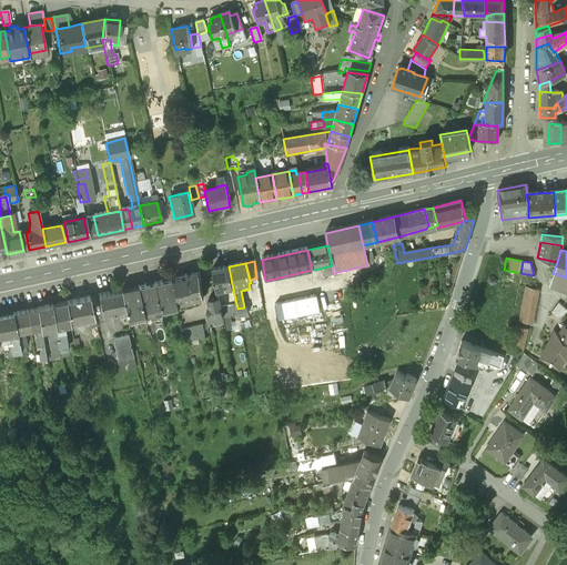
[(332,265),(319,269),(321,280),(334,276),(333,273),(332,265)]
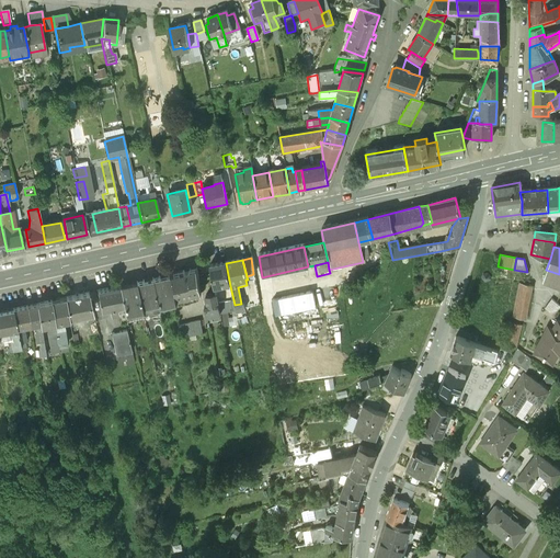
[(226,263),(209,266),(214,287),(226,284),(226,287),(230,286),(226,263)]
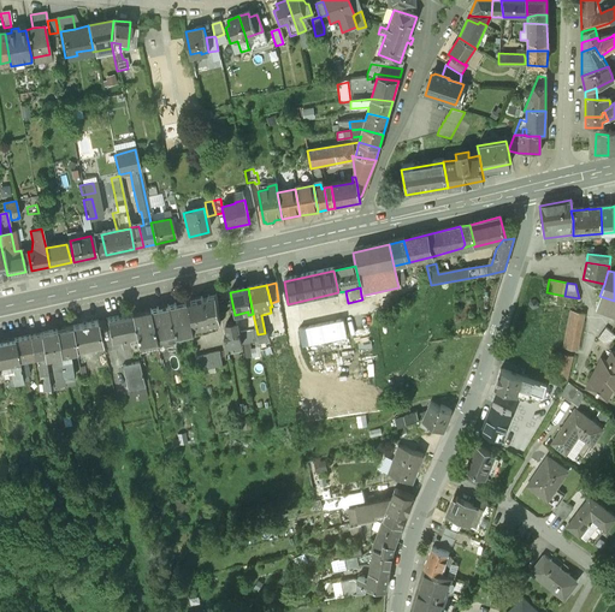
[(614,301),(599,296),(596,310),(609,315),(614,316),(614,301)]
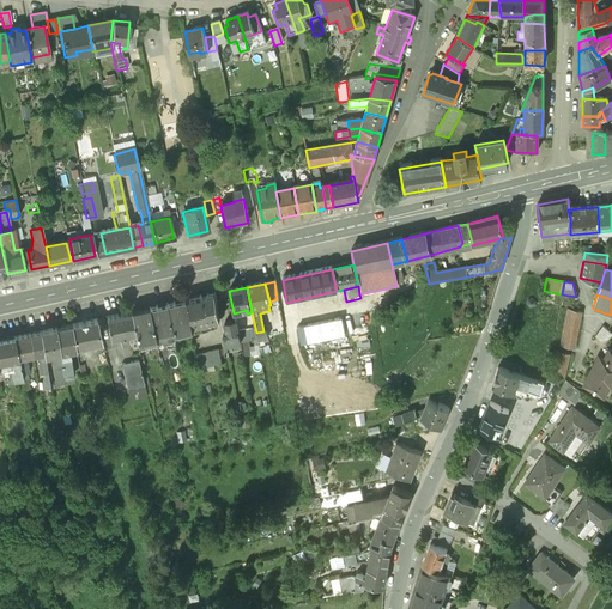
[(214,296),(183,302),(183,305),(188,329),(220,322),(214,296)]
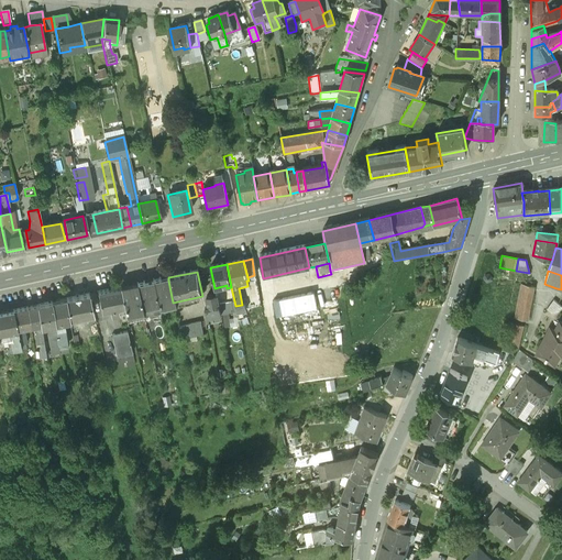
[(168,281),(160,283),(160,280),(152,282),(152,284),(156,305),(157,307),(174,303),(173,303),(168,281)]
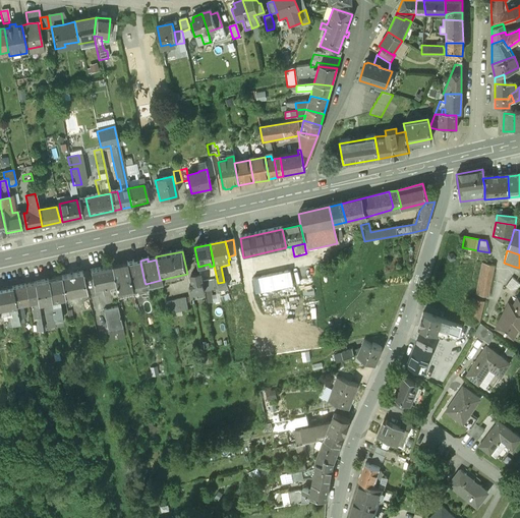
[(140,263),(133,265),(132,263),(125,264),(126,265),(130,285),(145,282),(140,263)]
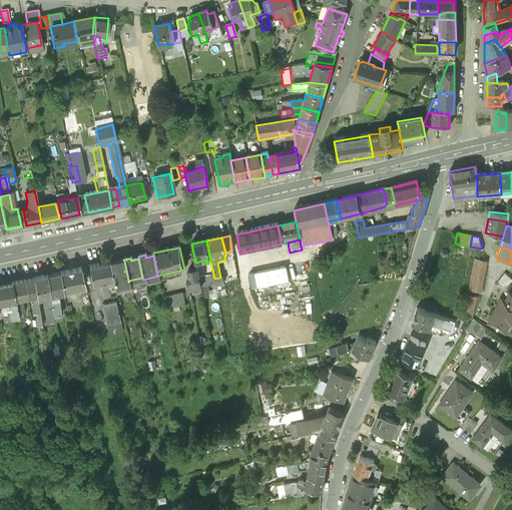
[(486,262),(474,260),(468,289),(480,291),(486,262)]
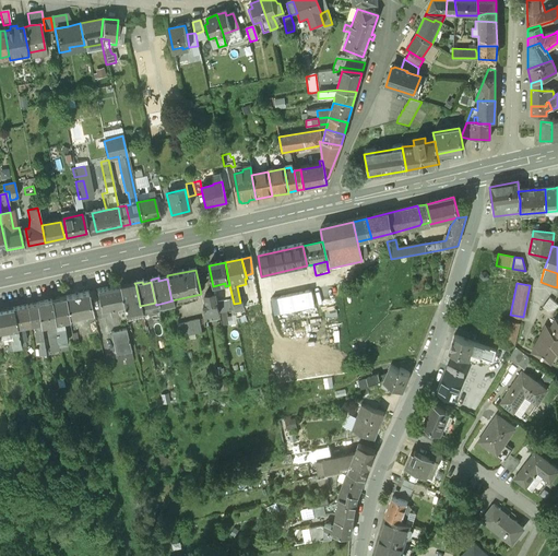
[(135,284),(127,286),(126,285),(118,287),(122,306),(123,314),(141,310),(140,306),(135,284)]
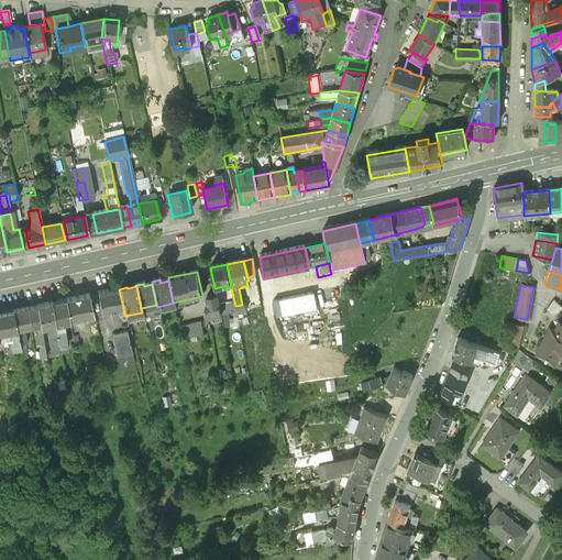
[(119,289),(97,294),(100,313),(108,310),(110,318),(118,316),(117,309),(123,308),(119,289)]
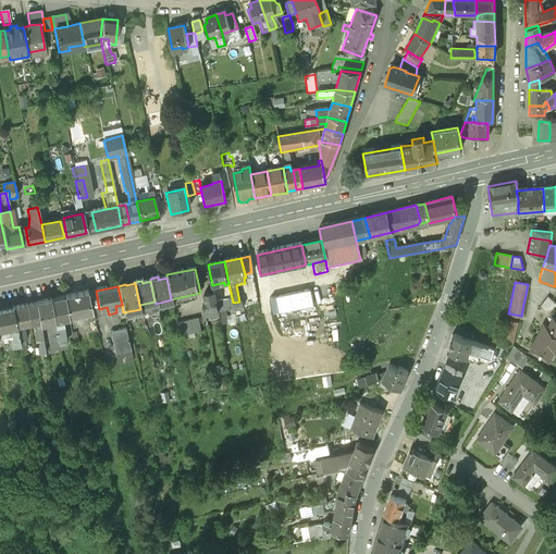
[(310,291),(270,299),(273,314),(313,305),(310,291)]
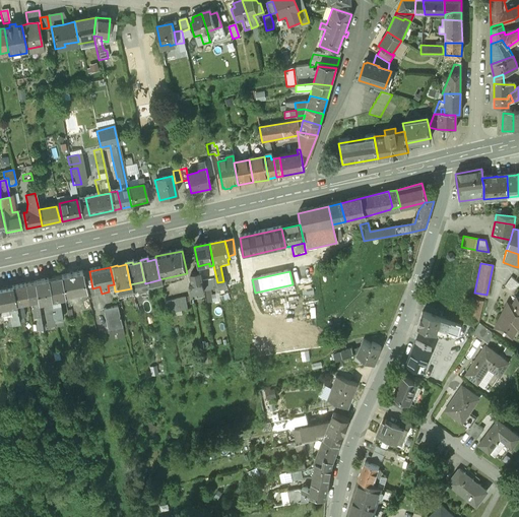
[(79,273),(60,277),(63,297),(85,292),(81,273),(79,273)]
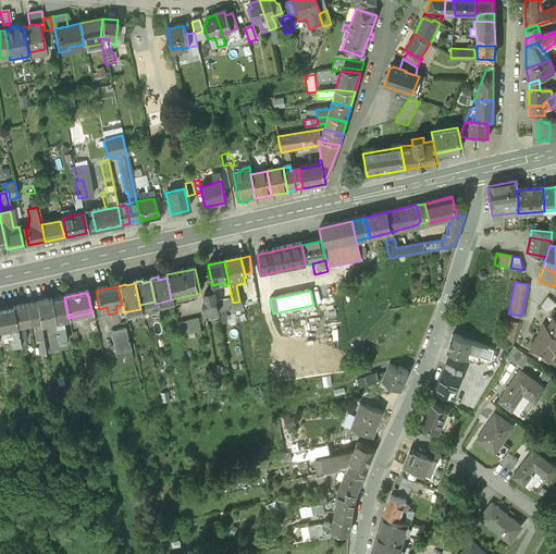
[(215,293),(204,294),(206,304),(204,304),(206,314),(219,311),(217,302),(215,293)]
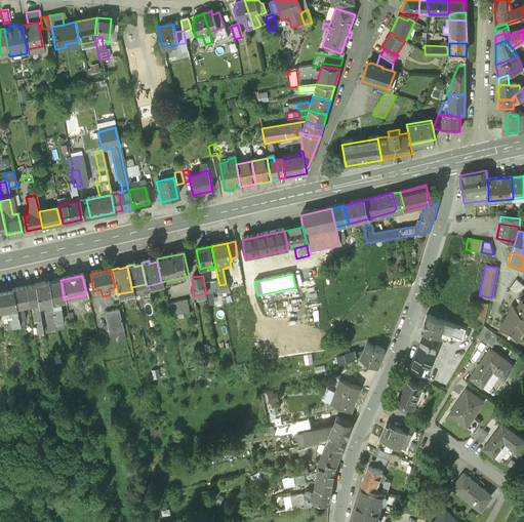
[(61,280),(47,283),(50,307),(58,305),(57,300),(64,299),(61,280)]
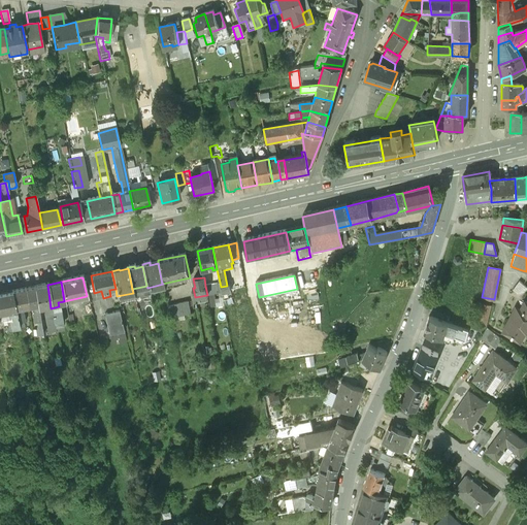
[(519,282),(513,289),(521,296),(526,288),(519,282)]
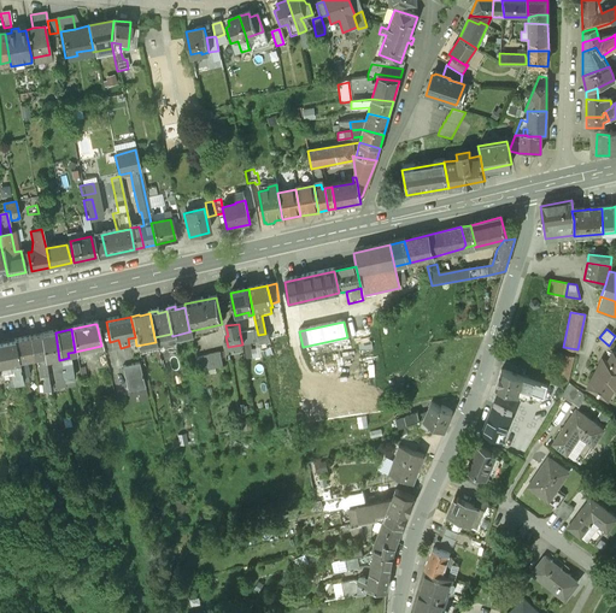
[(253,331),(240,334),(242,345),(256,342),(253,331)]
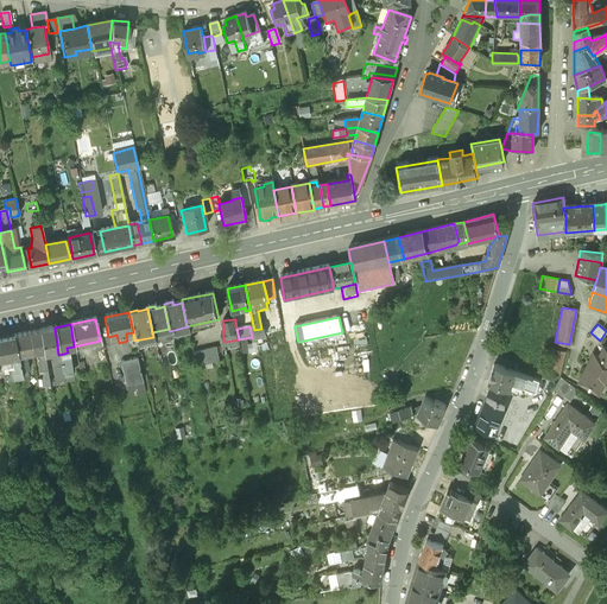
[(58,355),(55,328),(0,339),(0,364),(1,364),(0,360),(2,360),(4,366),(1,368),(2,377),(12,376),(8,358),(12,357),(14,373),(27,370),(24,355),(38,351),(40,363),(43,363),(43,360),(44,360),(43,353),(50,351),(54,379),(71,375),(68,353),(58,355)]
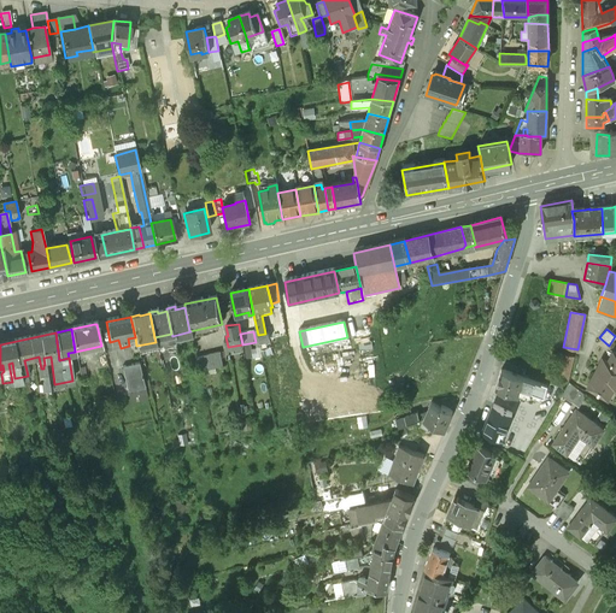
[(265,334),(258,335),(260,351),(268,349),(265,341),(269,340),(268,332),(265,334)]
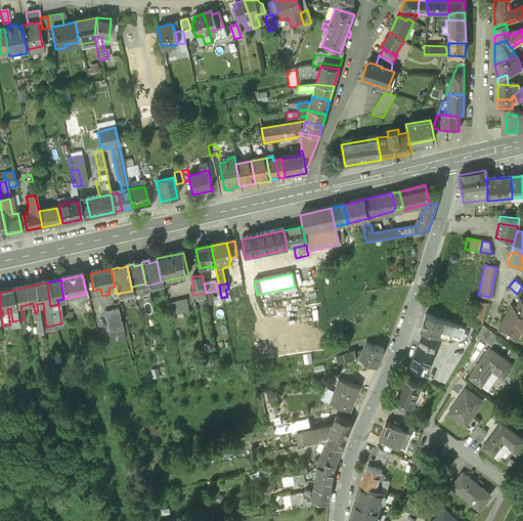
[(486,301),(475,298),(471,312),(483,315),(486,301)]
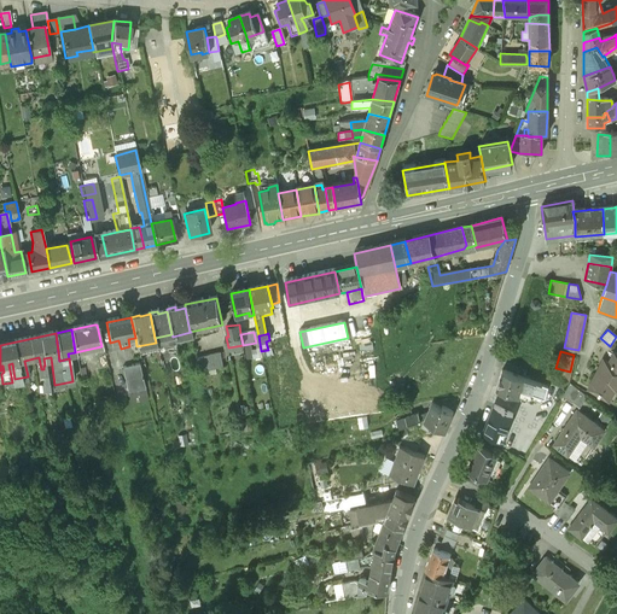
[(220,352),(196,358),(199,372),(222,367),(220,352)]
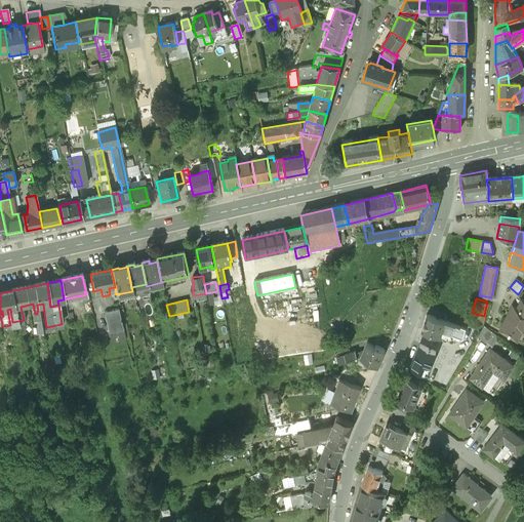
[(523,300),(521,299),(514,313),(510,310),(499,327),(517,336),(523,323),(523,300)]
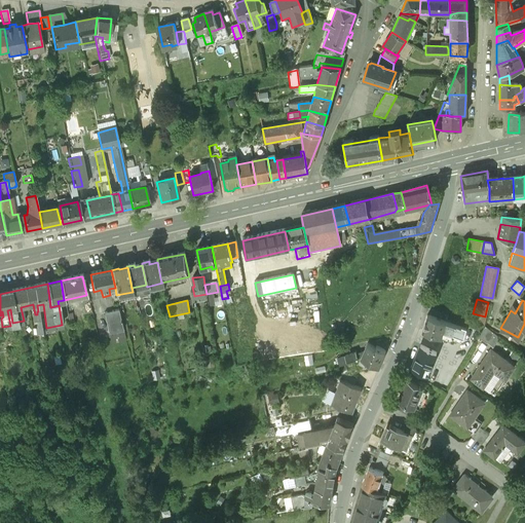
[(118,310),(103,313),(110,343),(124,340),(118,310)]
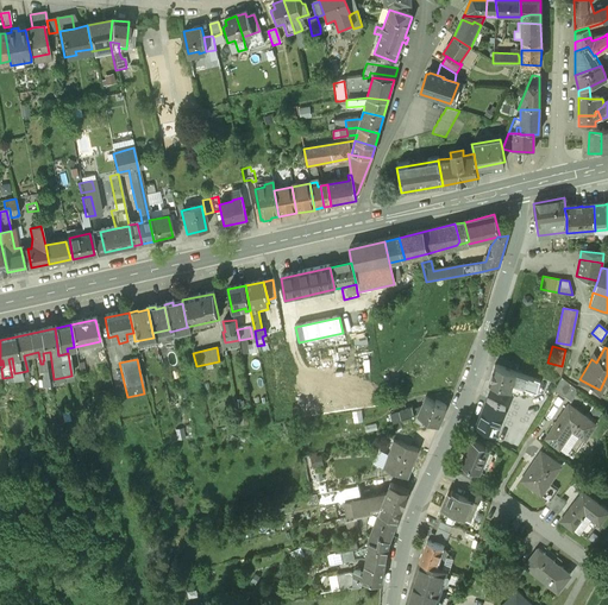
[(562,366),(547,363),(546,369),(559,372),(562,366)]
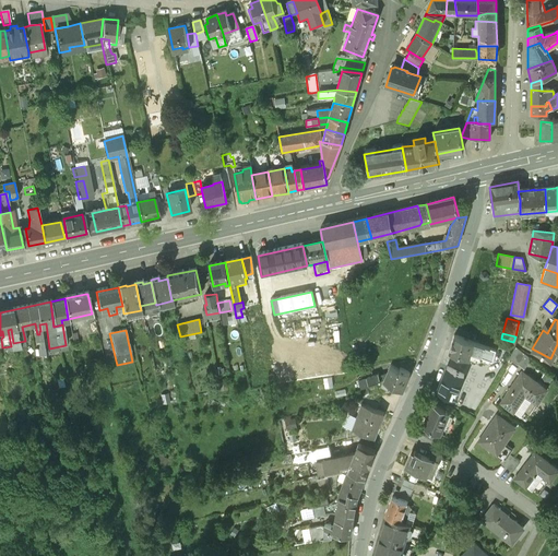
[(473,342),(453,336),(449,351),(469,357),(470,351),(473,342)]
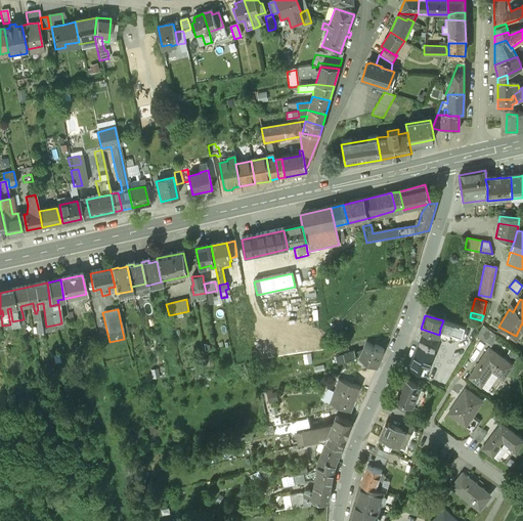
[(453,324),(443,320),(440,329),(450,332),(453,324)]
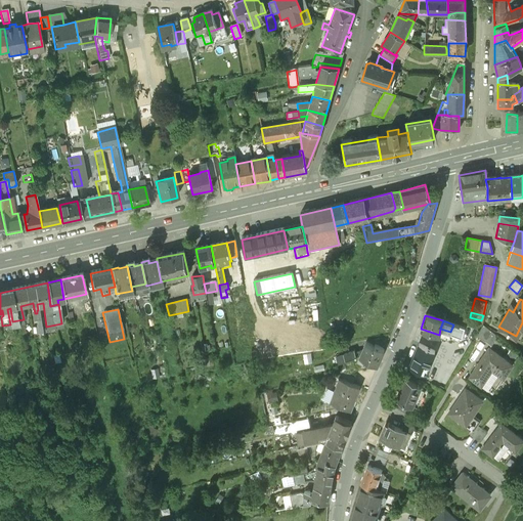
[(453,324),(450,332),(450,334),(461,338),(464,328),(453,324)]
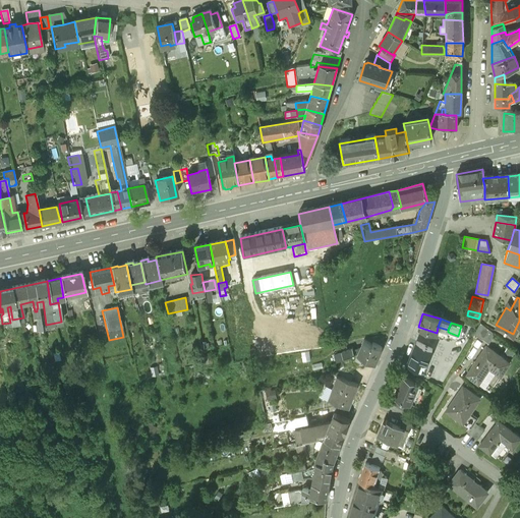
[(495,333),(480,323),(473,334),(487,343),(495,333)]
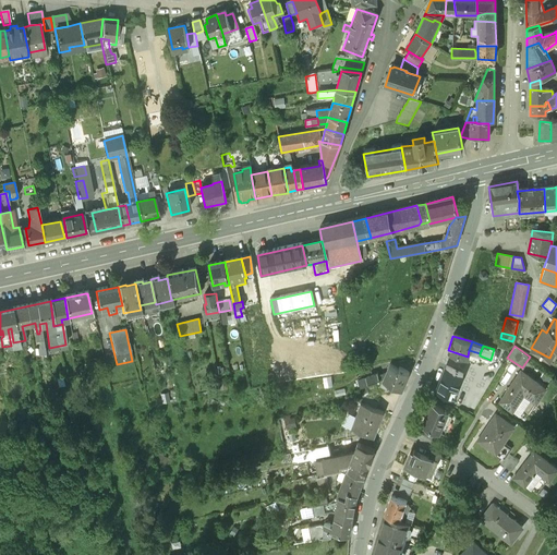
[(462,374),(446,366),(436,389),(453,396),(462,374)]
